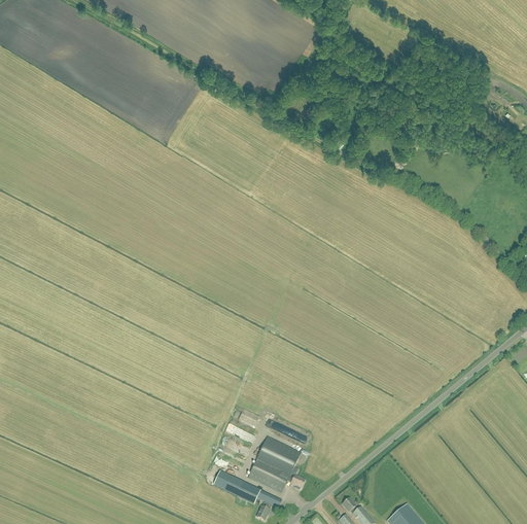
[(284,65),(281,69),(288,74),(292,68),(289,65),(287,67),(284,65)]
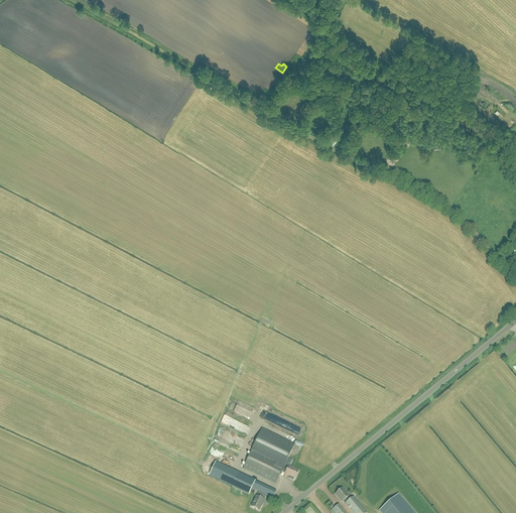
[(314,95),(318,89),(307,82),(303,89),(314,95)]
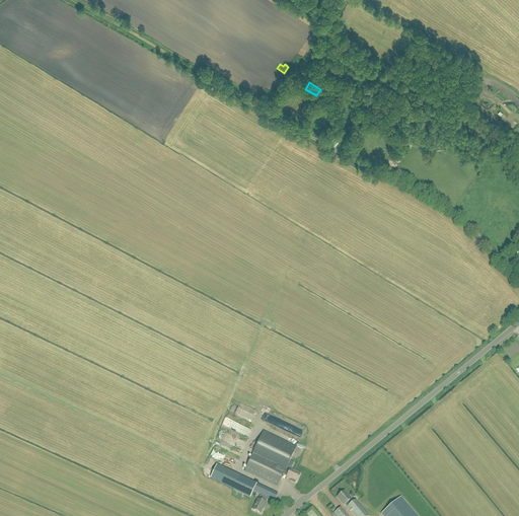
[(269,87),(265,93),(271,96),(274,90),(269,87)]
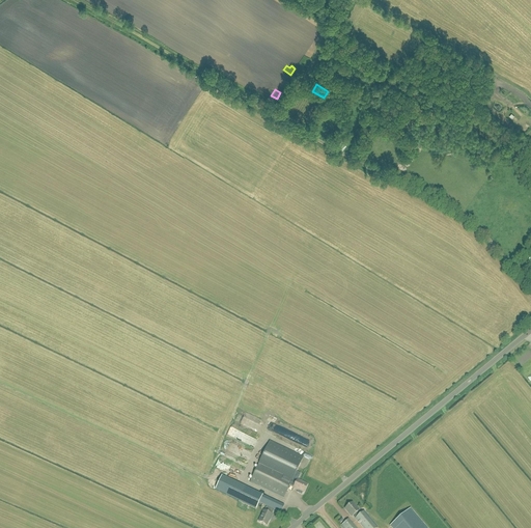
[(242,441),(246,434),(229,425),(226,433),(242,441)]
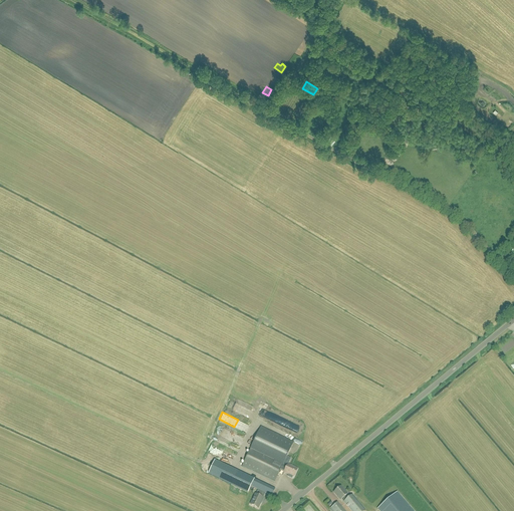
[(238,420),(235,428),(246,432),(248,424),(238,420)]
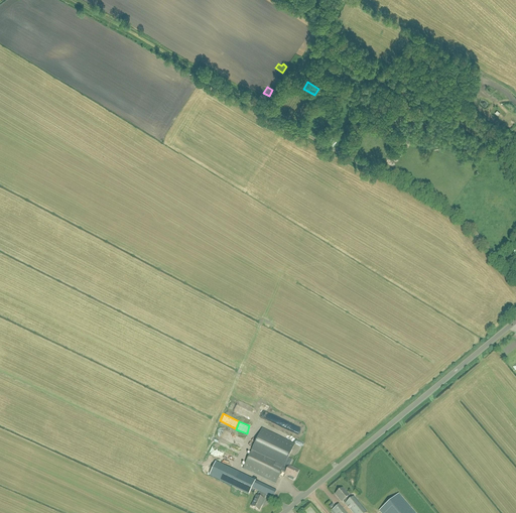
[(295,441),(262,425),(243,466),(275,481),(281,469),(285,471),(284,472),(287,473),(289,474),(288,476),(292,478),(293,476),(294,476),(298,468),(288,464),(291,458),(288,456),(295,441)]
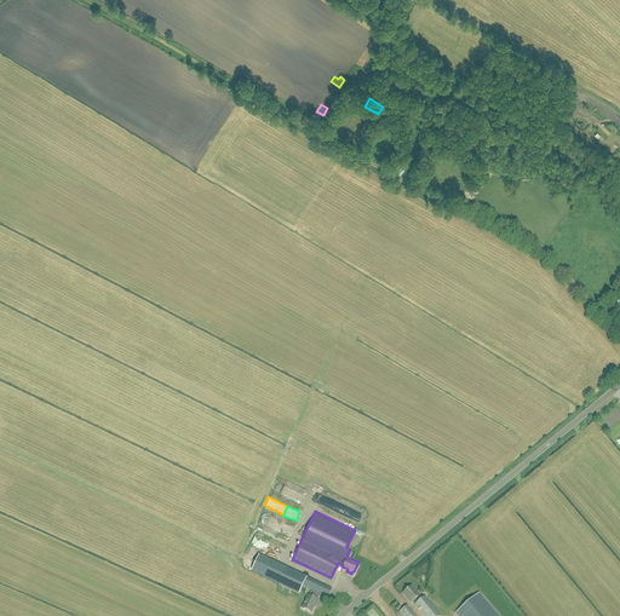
[(323,582),(259,552),(251,569),(279,582),(281,576),(296,583),(297,581),(311,587),(319,591),(323,582)]
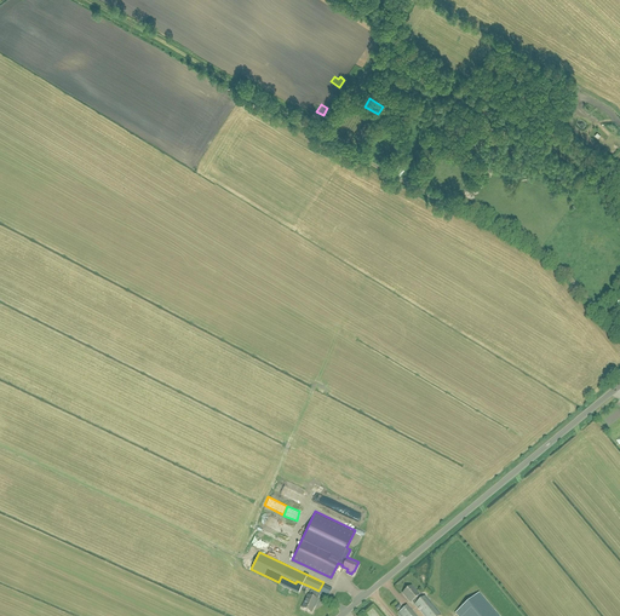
[(328,596),(332,587),(323,582),(319,591),(320,592),(328,596)]
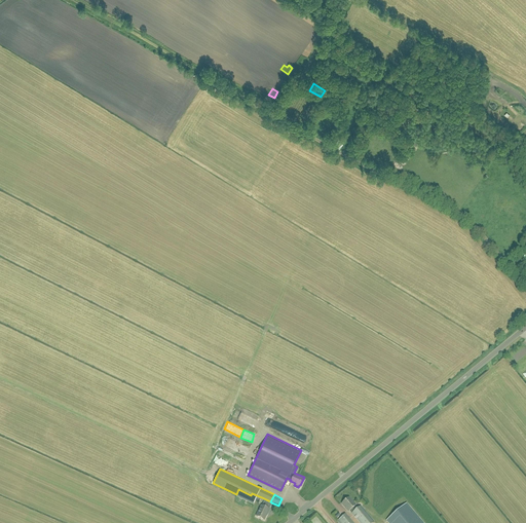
[(358,506),(348,495),(341,501),(348,510),(349,508),(361,522),(370,522),(374,520),(361,503),(358,506)]
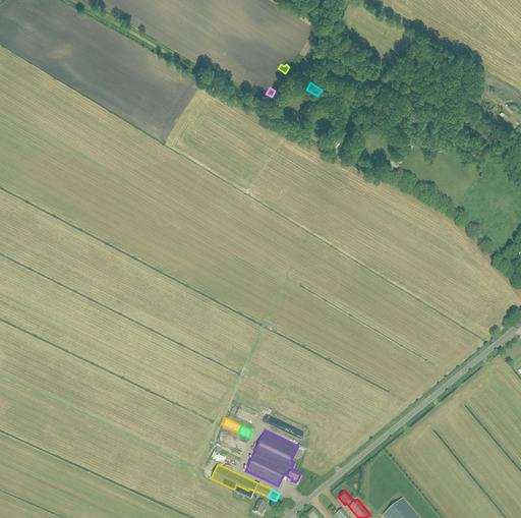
[(267,502),(269,498),(268,497),(262,494),(258,499),(253,509),(262,513),(265,506),(266,506),(267,502)]
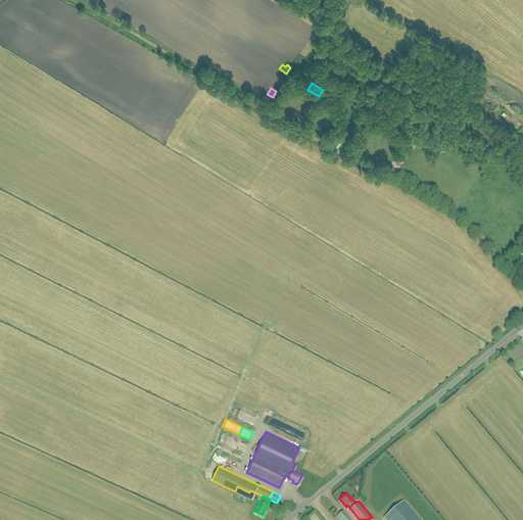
[(422,519),(405,499),(384,516),(387,519),(422,519)]
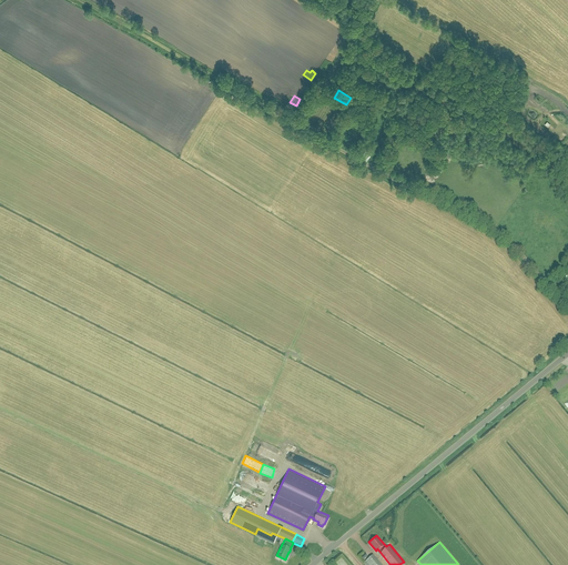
[(382,564),(373,553),(364,560),(368,564),(382,564)]
